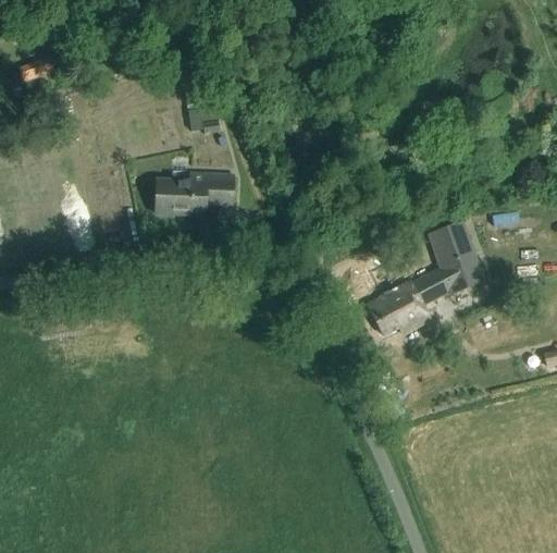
[(208,71),(193,73),(200,120),(214,118),(208,71)]
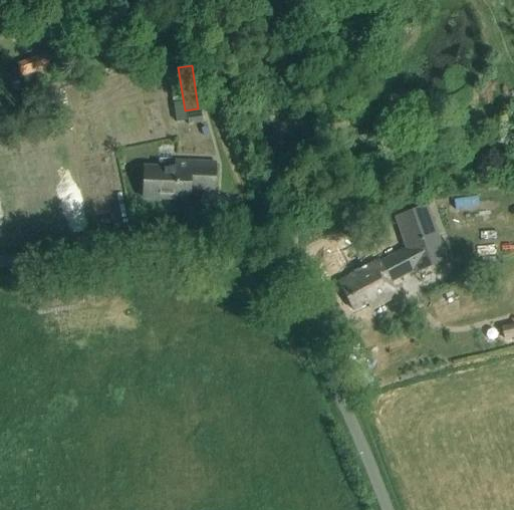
[(201,109),(187,111),(189,121),(202,119),(201,109)]
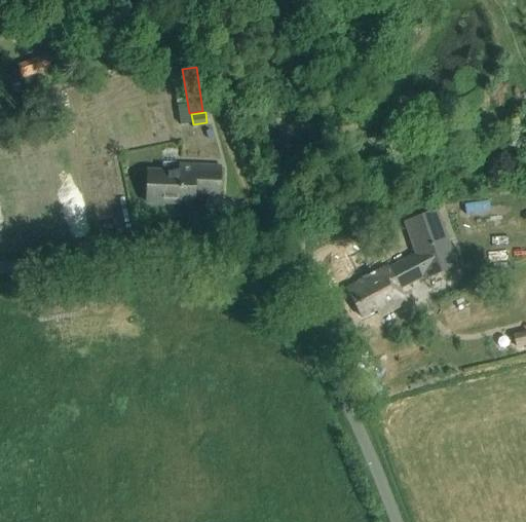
[(219,190),(220,163),(180,162),(179,170),(147,169),(146,199),(193,201),(194,189),(219,190)]
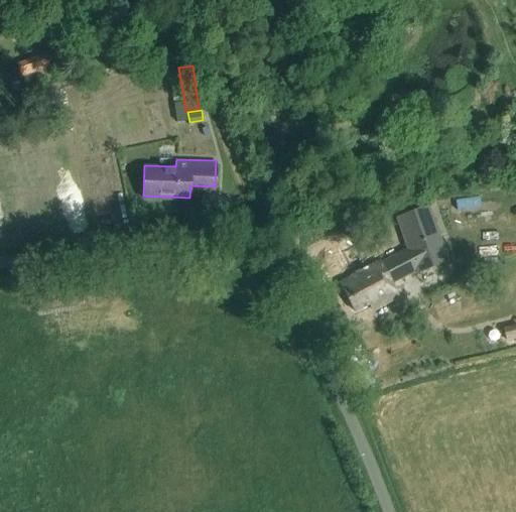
[(416,271),(448,259),(428,205),(396,216),(407,248),(380,262),(379,260),(366,267),(354,245),(344,251),(355,273),(339,281),(354,308),(369,300),(372,307),(397,293),(390,281),(415,269),(416,271)]
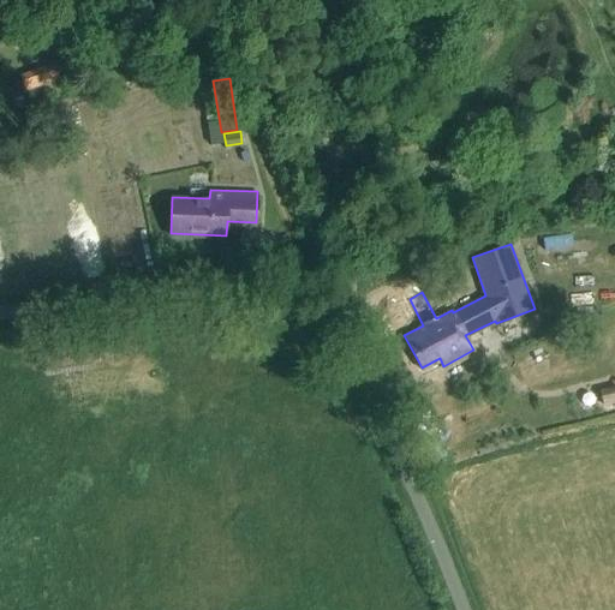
[(614,381),(597,386),(602,404),(614,400),(614,381)]
